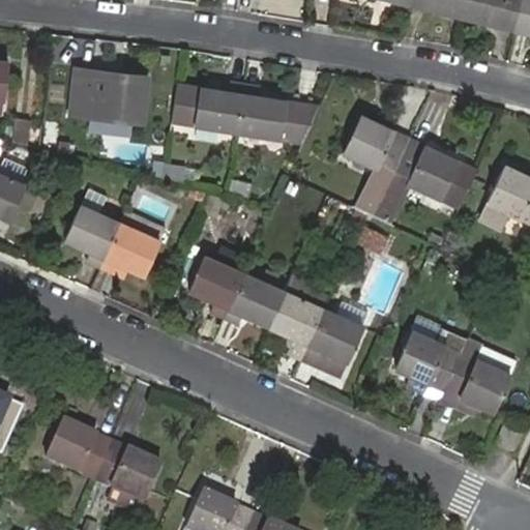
[(411,0),(410,4),(464,18),(467,0),(411,0)]
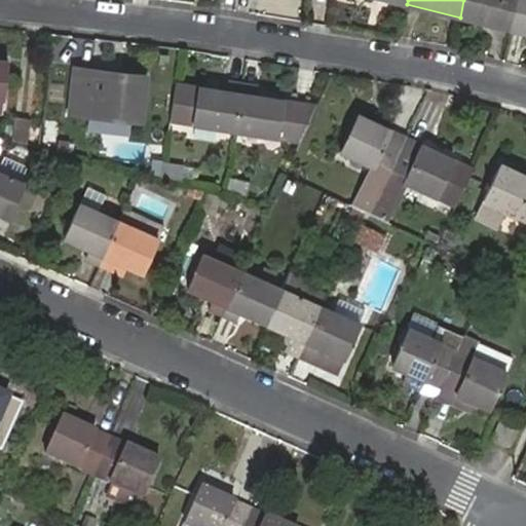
[(519,0),(463,0),(460,17),(512,30),(519,0)]
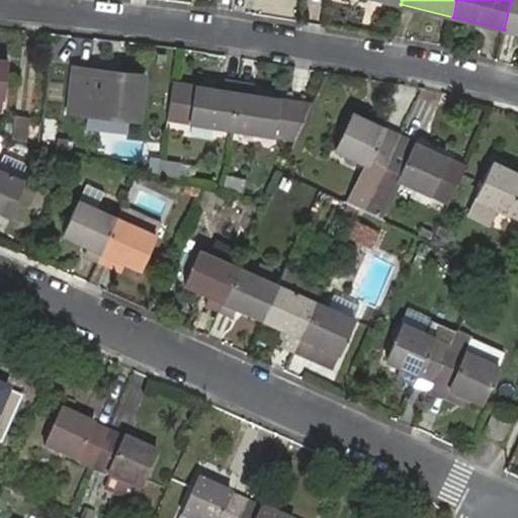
[(517,0),(511,0),(504,29),(517,32),(517,0)]
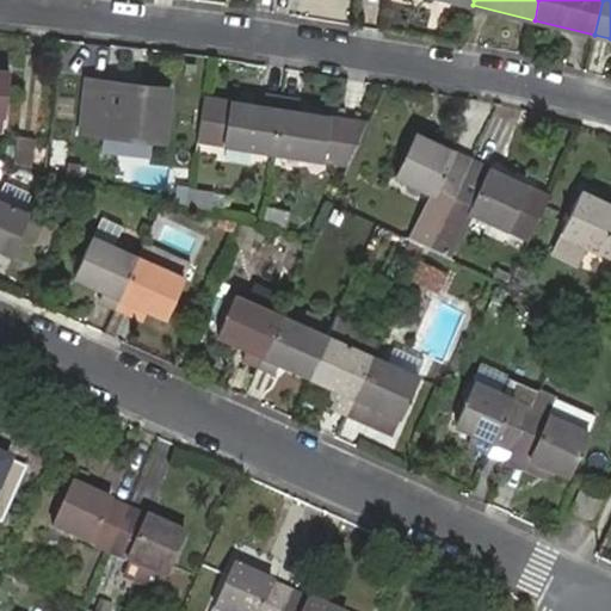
[(0,117),(6,119),(10,71),(0,69),(0,117)]
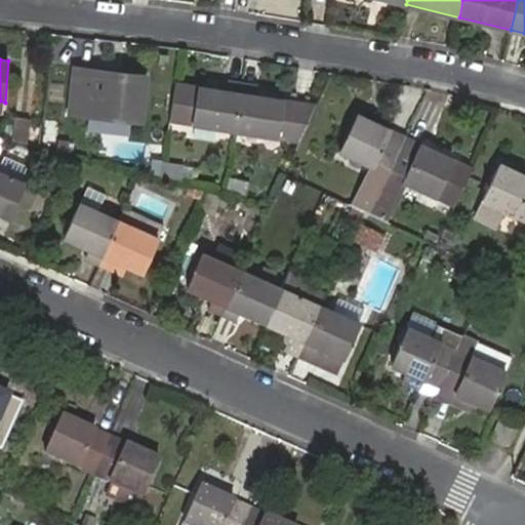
[(146,77),(76,69),(71,114),(142,122),(146,77)]
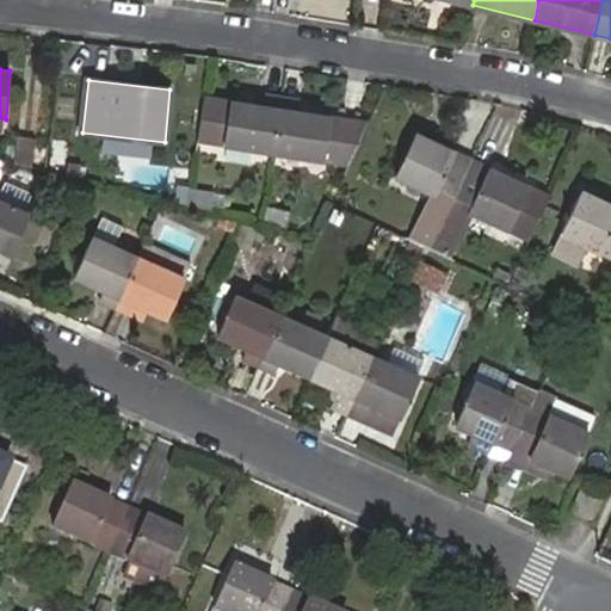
[(207,142),(276,153),(284,97),(266,96),(265,105),(213,98),(207,142)]
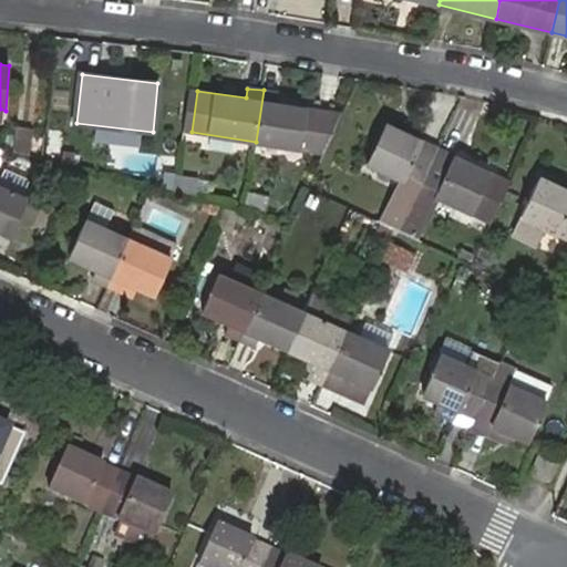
[(197,91),(191,90),(185,131),(192,132),(197,91)]
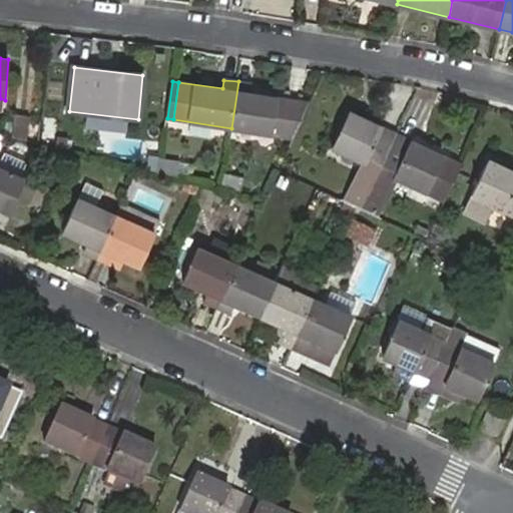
[(238,81),(231,128),(272,136),(294,139),(311,102),(252,93),(253,84),(238,81)]
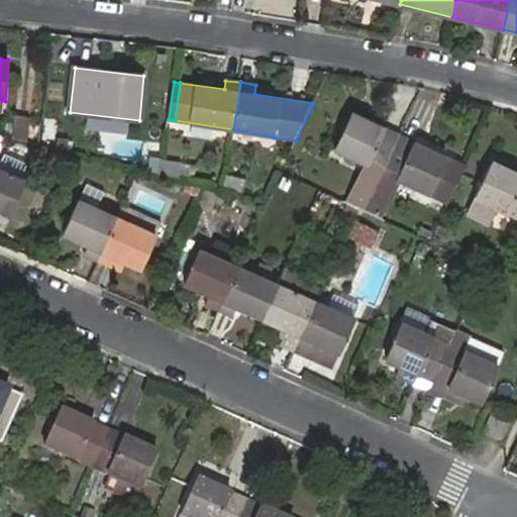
[(14,138),(39,144),(41,119),(29,118),(29,115),(17,113),(14,138)]
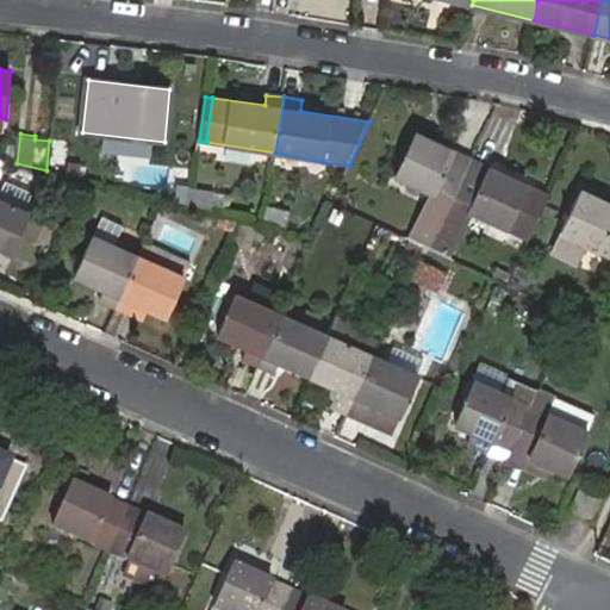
[(434,197),(414,236),(433,244),(474,160),(417,134),(396,179),(434,197)]
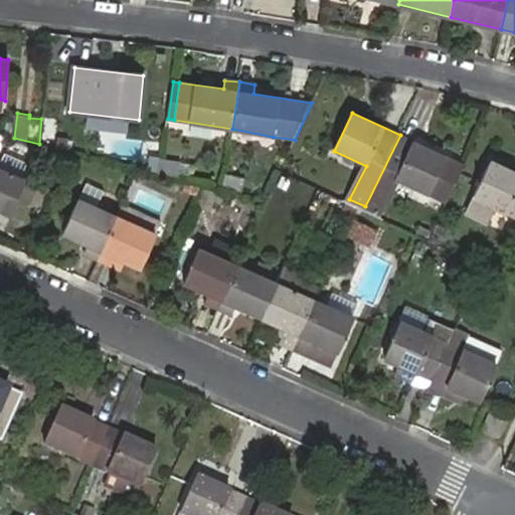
[(400,135),(365,206),(382,215),(399,180),(445,201),(463,163),(400,135)]
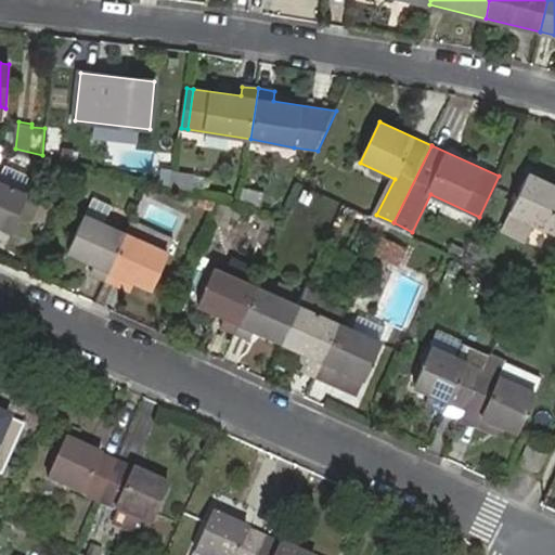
[(175,171),(172,186),(194,192),(196,175),(175,171)]
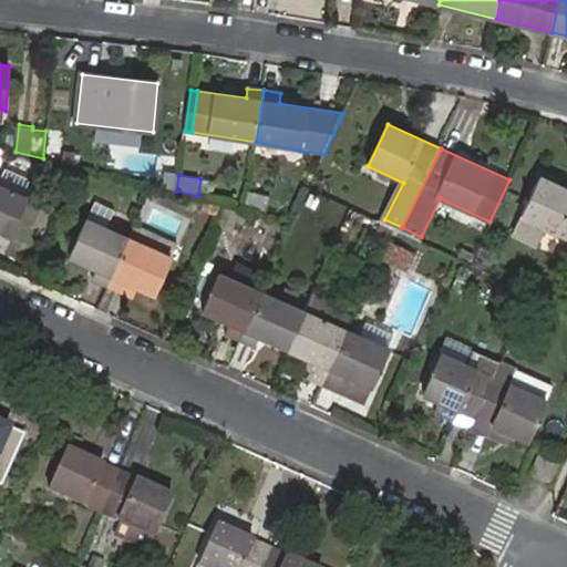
[(547,230),(566,239),(566,188),(542,177),(514,235),(539,246),(547,230)]
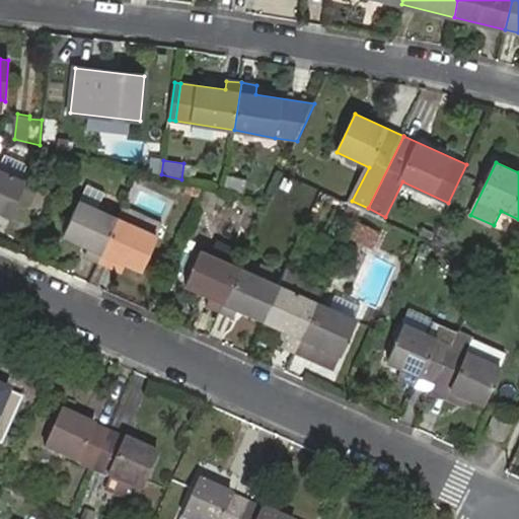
[(17,167),(13,176),(25,181),(29,172),(17,167)]
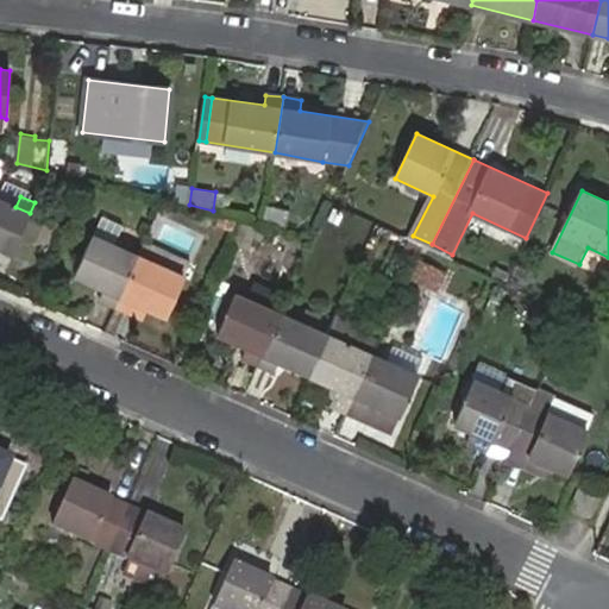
[(16,207),(0,200),(0,249),(11,253),(30,213),(16,207)]
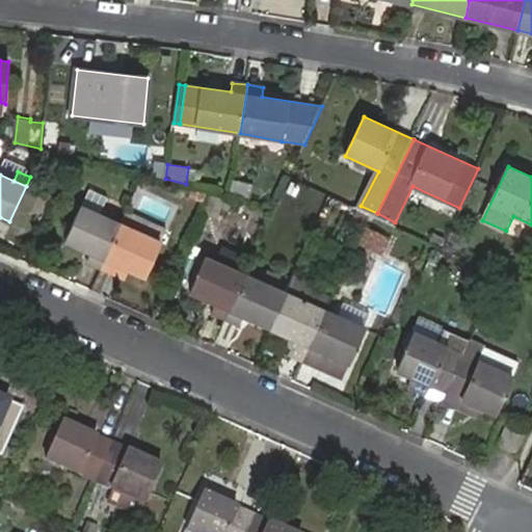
[(229,193),(248,200),(254,183),(233,178),(229,193)]
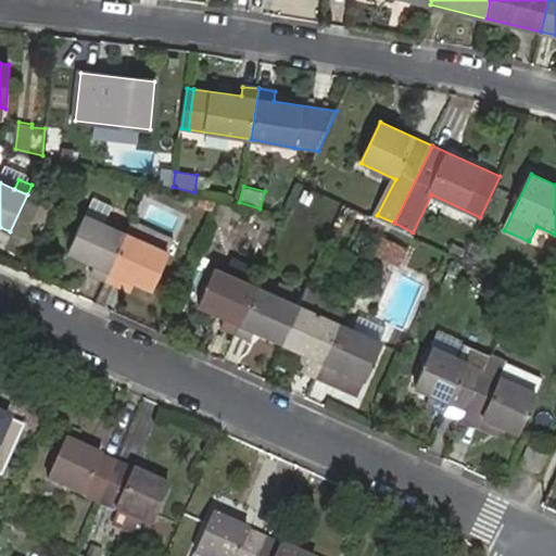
[(215,201),(200,197),(198,205),(213,210),(215,201)]
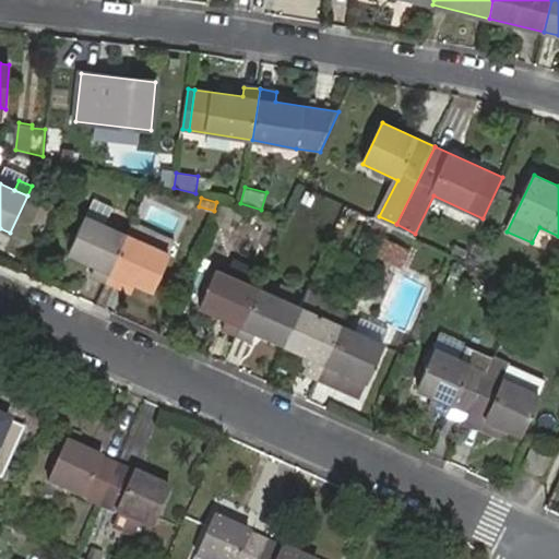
[(229,207),(221,205),(216,214),(226,217),(229,207)]
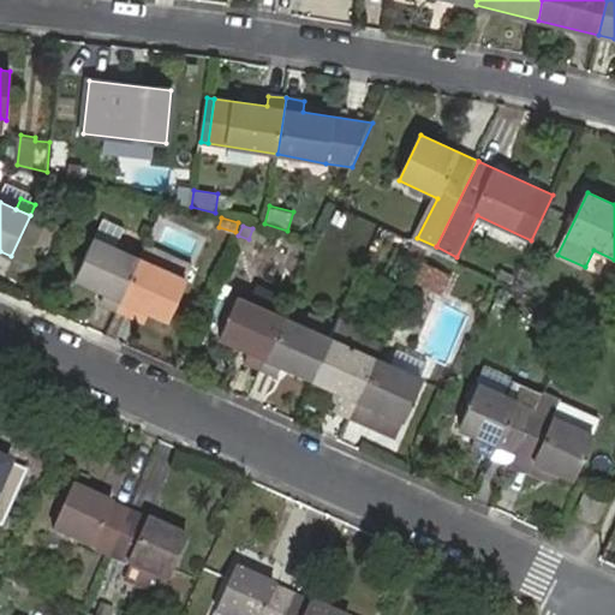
[(417,238),(415,242),(425,248),(434,251),(436,246),(417,238)]
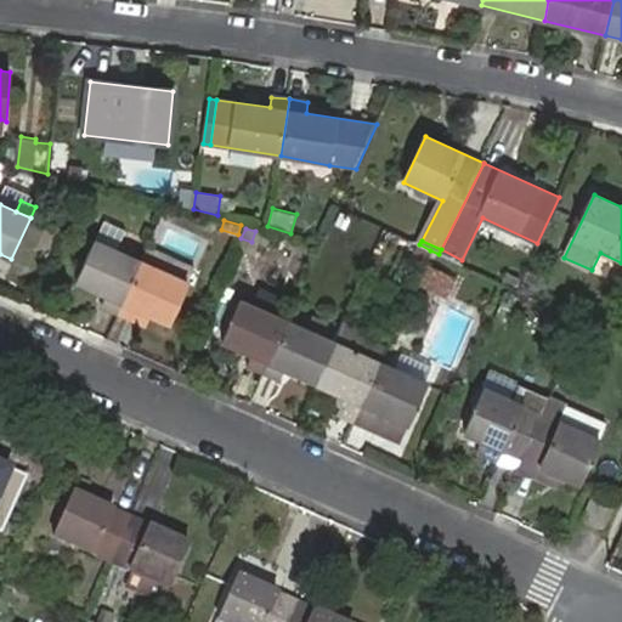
[(124,305),(142,264),(96,242),(77,283),(124,305)]
